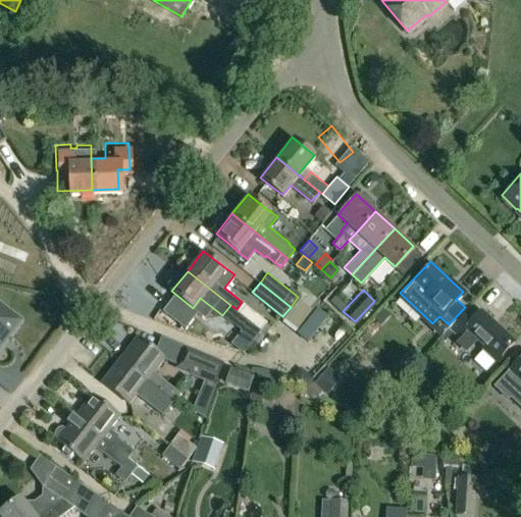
[(0,344),(1,343),(9,332),(8,332),(19,319),(20,318),(19,317),(18,317),(0,303),(0,344)]
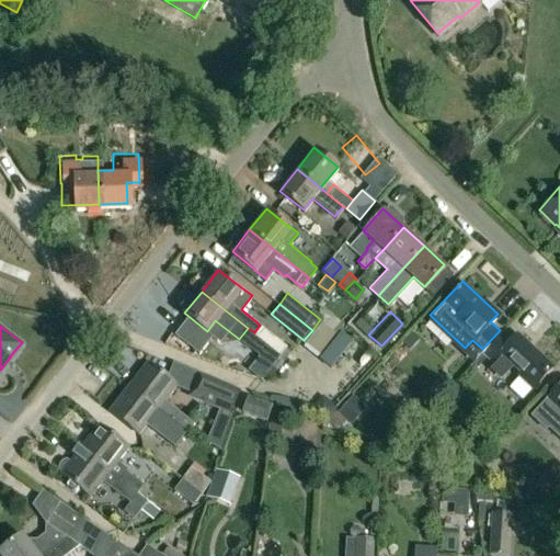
[(509,339),(500,330),(482,349),(493,359),(500,352),(520,370),(516,373),(532,386),(552,365),(516,331),(509,339)]
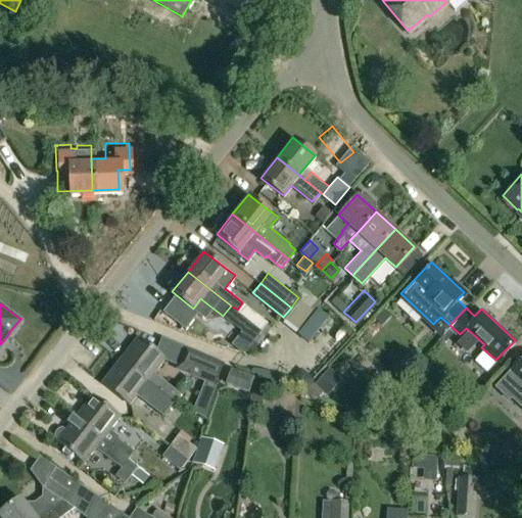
[(261,328),(248,319),(240,329),(231,341),(243,351),(261,328)]
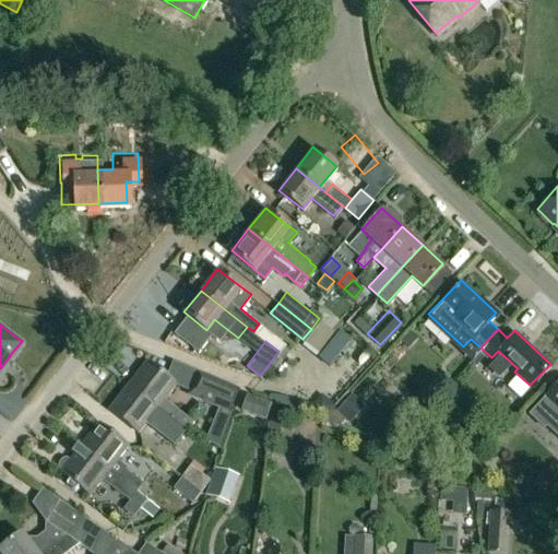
[(144,360),(127,382),(155,405),(174,381),(144,360)]
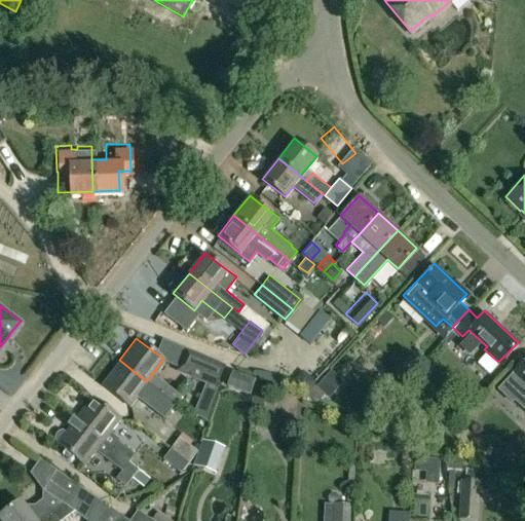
[(185,347),(177,369),(201,379),(215,384),(224,363),(185,347)]
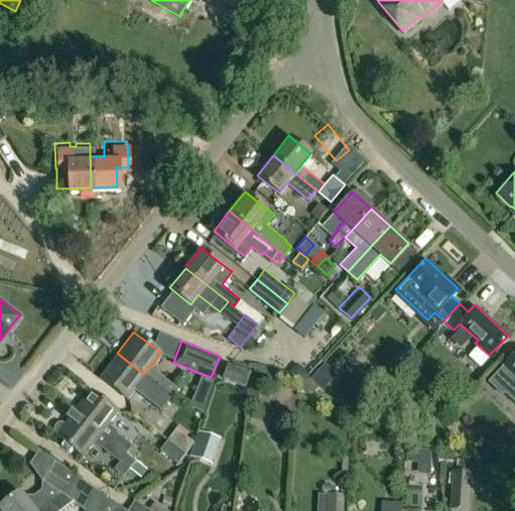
[(514,349),(500,365),(514,378),(514,349)]
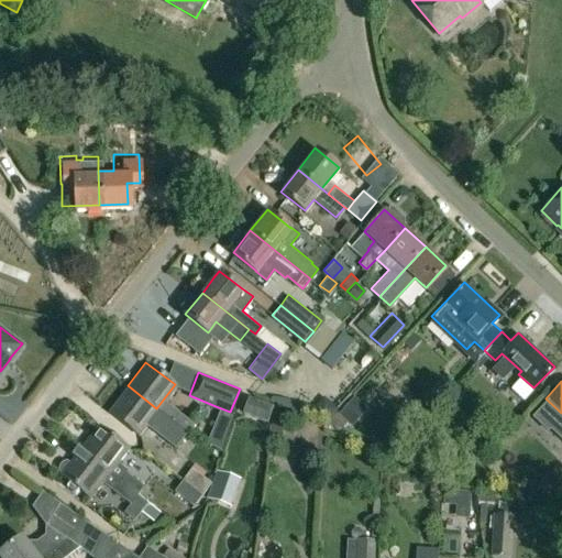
[(156,408),(128,385),(109,409),(139,433),(145,423),(157,431),(163,426),(179,438),(185,430),(168,416),(156,408)]
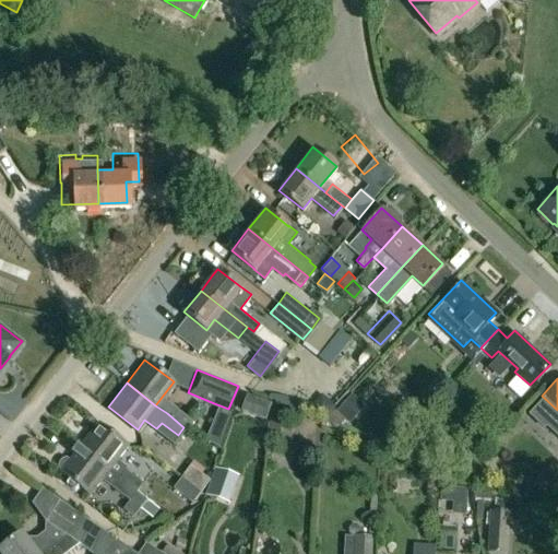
[(309,402),(320,413),(331,401),(319,391),(309,402)]
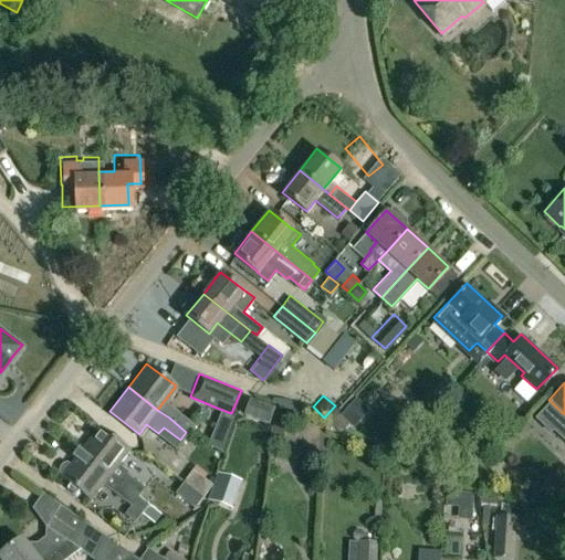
[(269,422),(274,405),(249,397),(243,413),(269,422)]
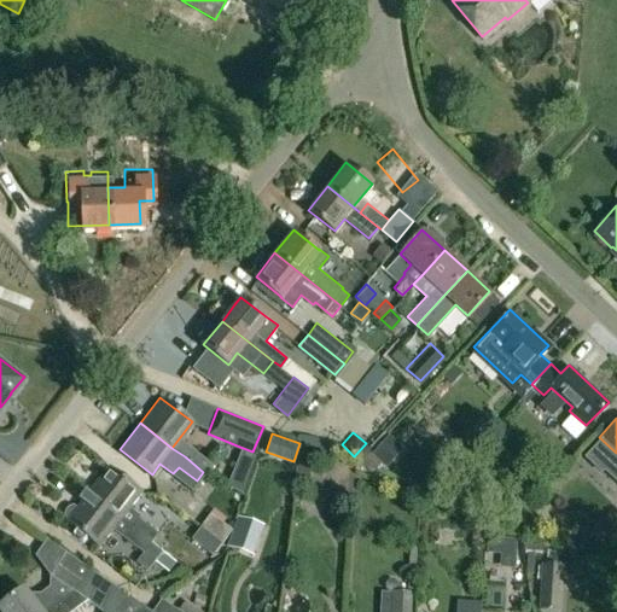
[(238,488),(252,452),(237,446),(222,482),(238,488)]
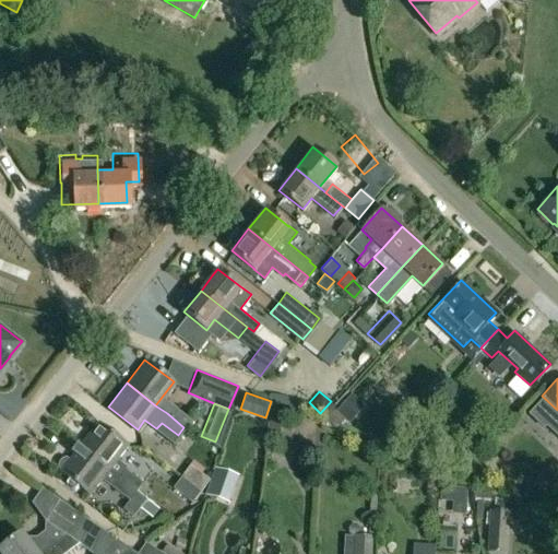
[(167,413),(183,427),(191,417),(174,404),(167,413)]
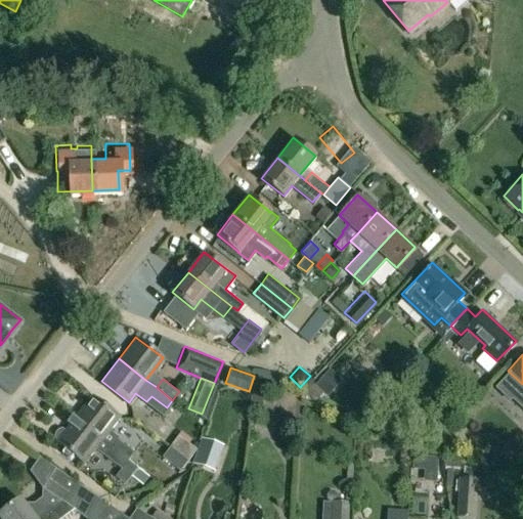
[(91,394),(74,417),(100,438),(118,415),(91,394)]
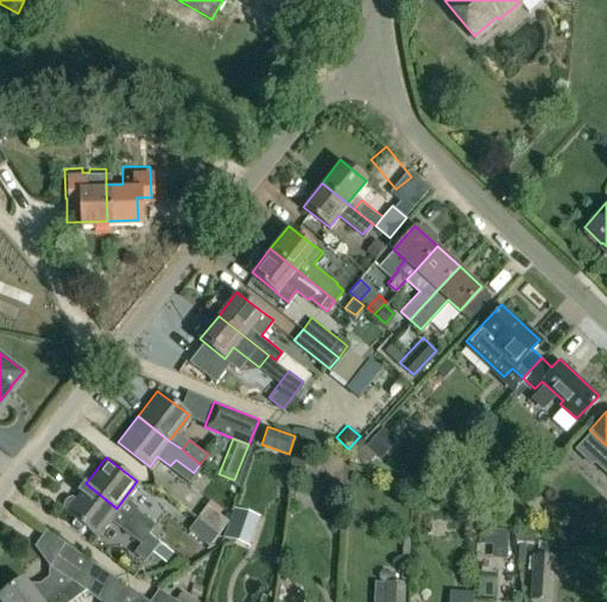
[(65,511),(96,534),(117,508),(86,483),(65,511)]
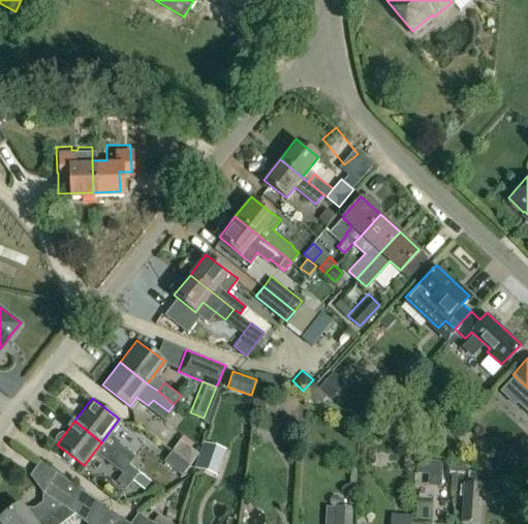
[(196,451),(180,438),(173,449),(189,461),(196,451)]
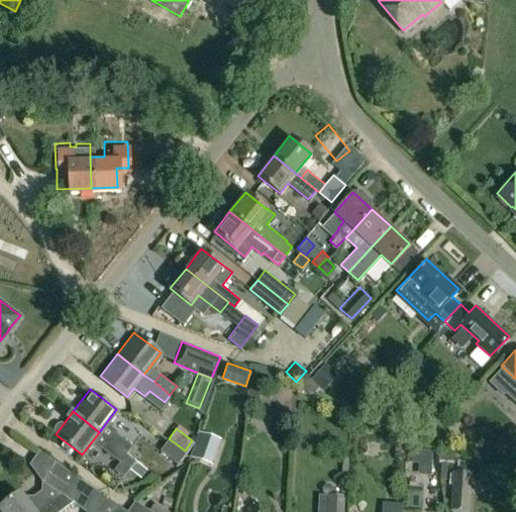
[(116,431),(109,439),(125,451),(131,443),(116,431)]
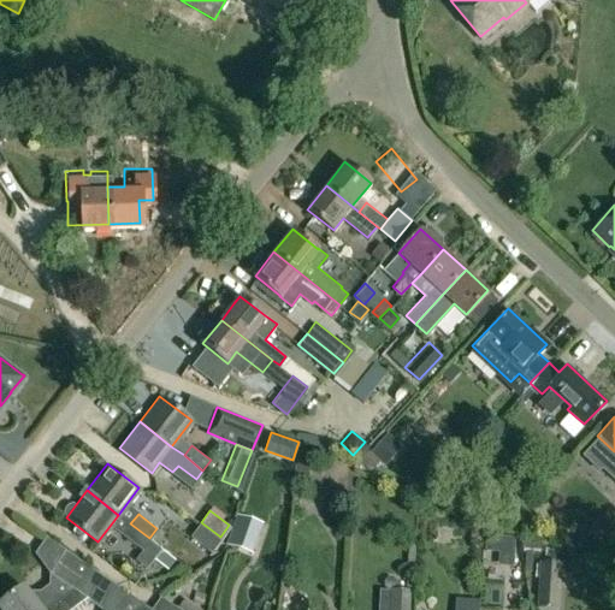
[(234,516),(225,540),(250,549),(259,525),(234,516)]
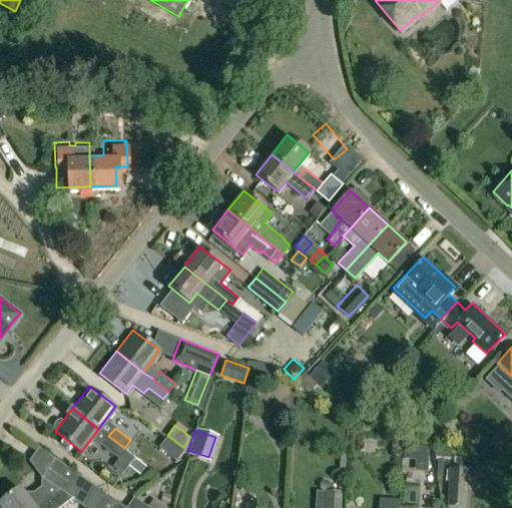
[(159,444),(175,456),(183,447),(167,435),(159,444)]
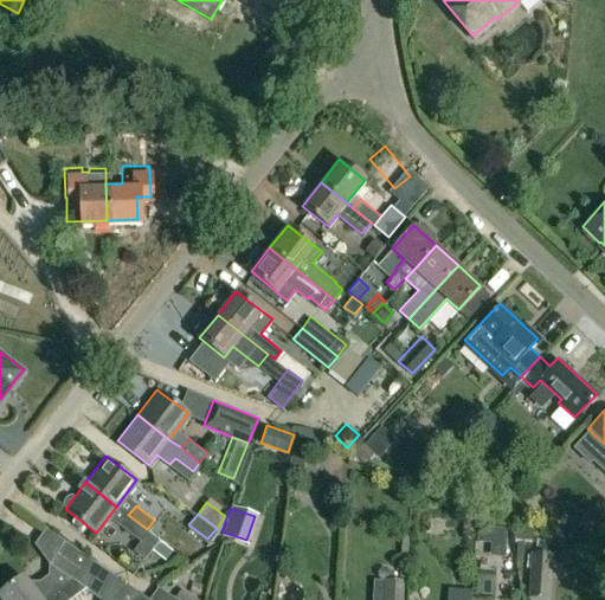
[(121,524),(140,539),(152,548),(159,539),(147,529),(128,515),(121,524)]
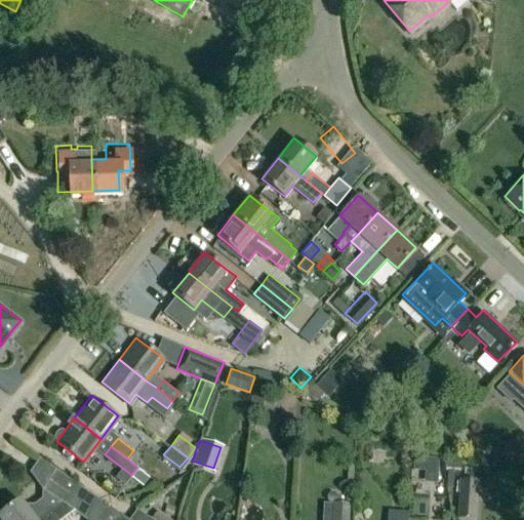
[(507,463),(502,472),(516,477),(520,468),(507,463)]
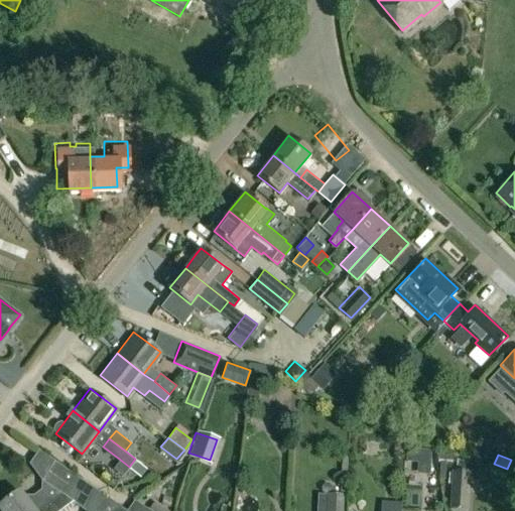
[(40,479),(61,492),(75,473),(54,459),(40,479)]
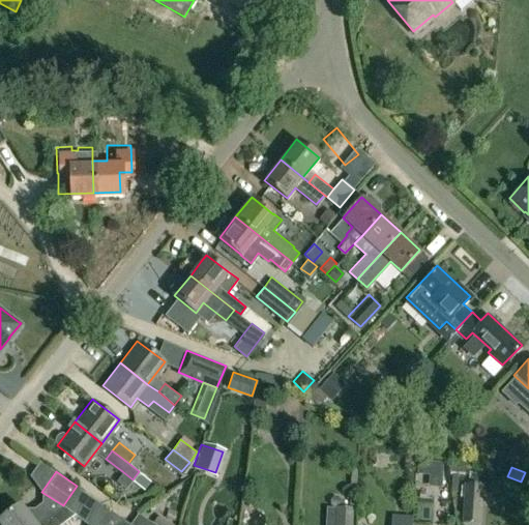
[(483,485),(464,483),(461,521),(480,522),(483,485)]
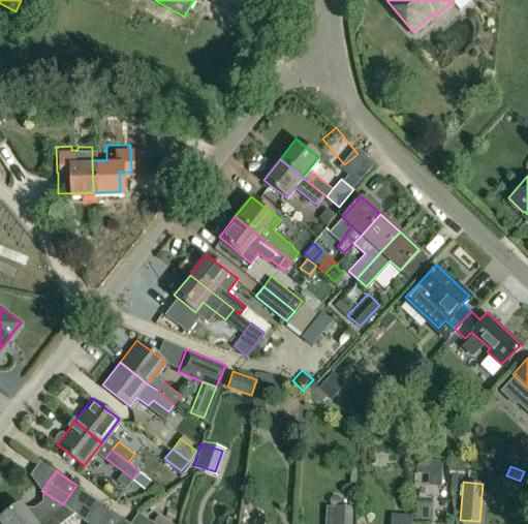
[(100,501),(76,485),(63,504),(87,521),(100,501)]
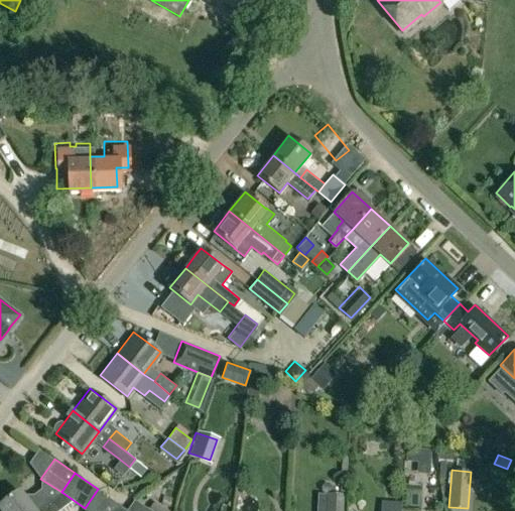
[(0,509),(1,510),(35,510),(59,494),(41,481),(23,495),(20,490),(0,503),(0,509)]
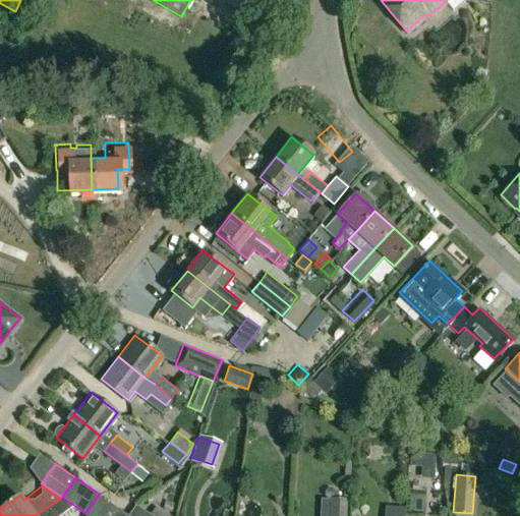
[(99,494),(85,513),(90,515),(155,515),(135,503),(128,513),(99,494)]
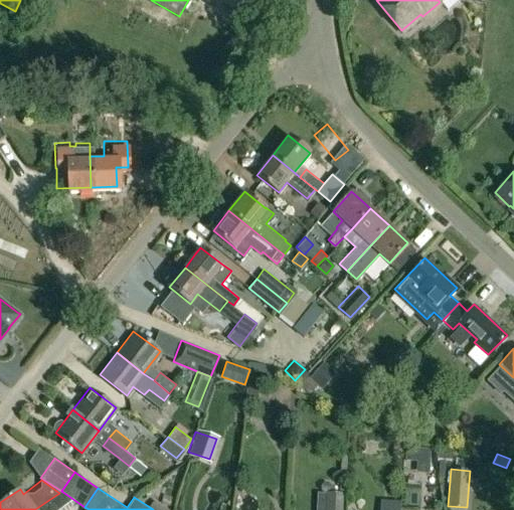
[(322,509),(344,509),(345,492),(323,491),(322,509)]
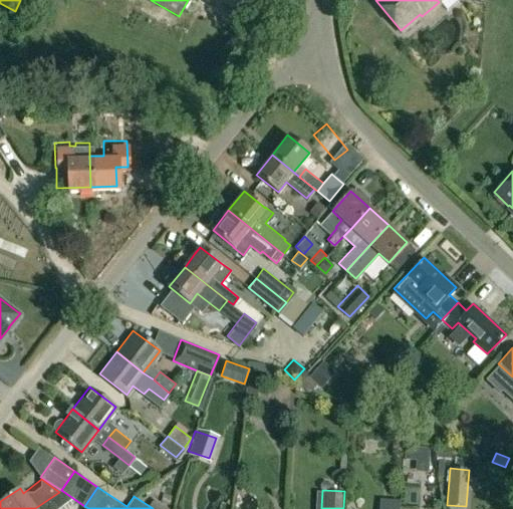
[(62,508),(65,501),(59,492),(35,508),(62,508)]
